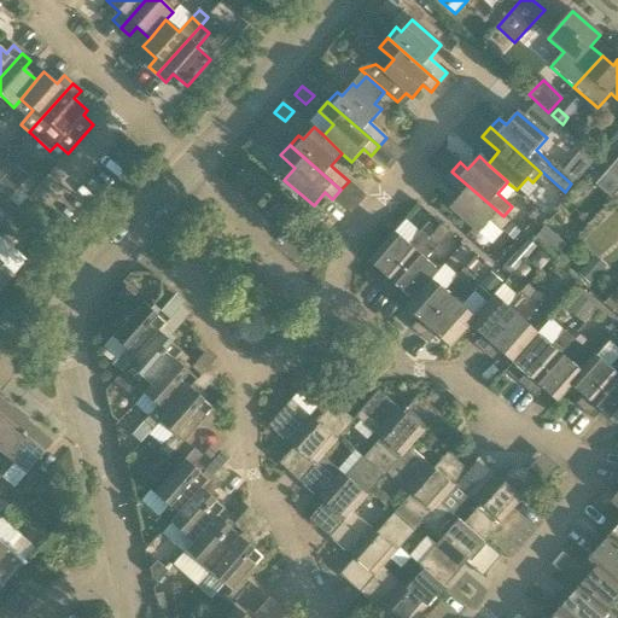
[(452,172),(443,180),(461,196),(449,208),(478,234),(489,222),(494,226),(501,232),(501,231),(509,221),(503,216),(452,172)]
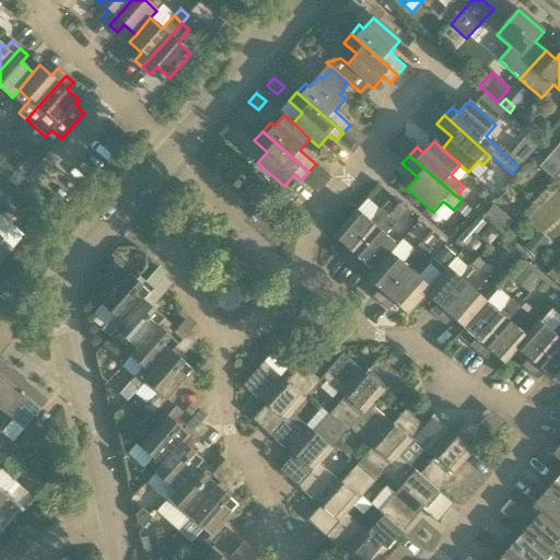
[(0,163),(0,173),(8,181),(19,167),(7,156),(0,163)]
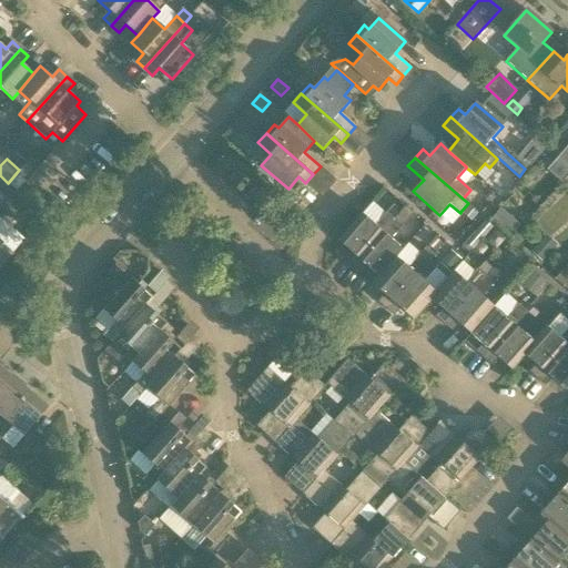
[(468,203),(460,212),(462,213),(472,221),(478,213),(468,204),(468,203)]
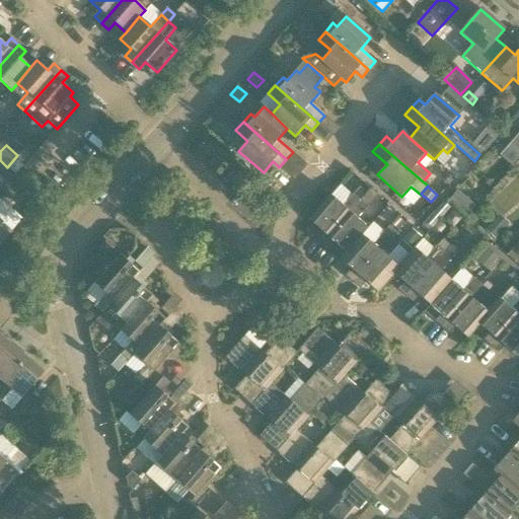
[(336,243),(346,252),(362,235),(368,228),(357,219),(378,195),(370,189),(360,200),(322,243),(329,249),(336,243)]
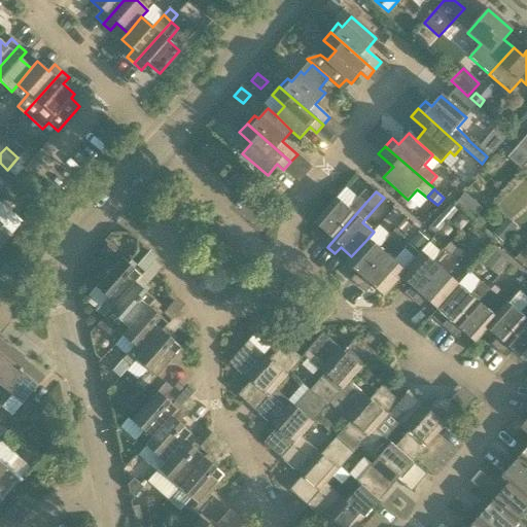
[(319,241),(327,247),(365,203),(358,197),(348,209),(337,199),(314,223),(325,234),(319,241)]
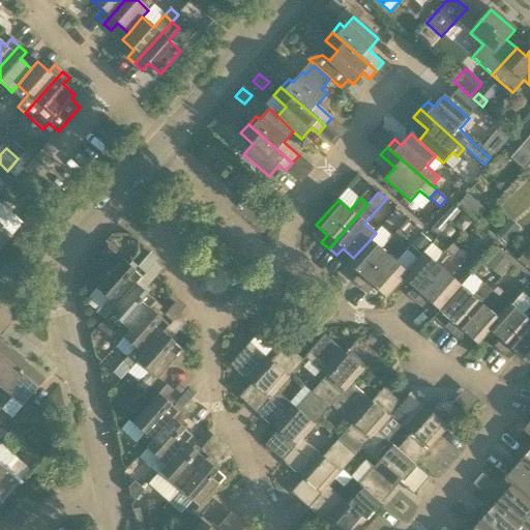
[(467,199),(460,207),(476,222),(483,213),(467,199)]
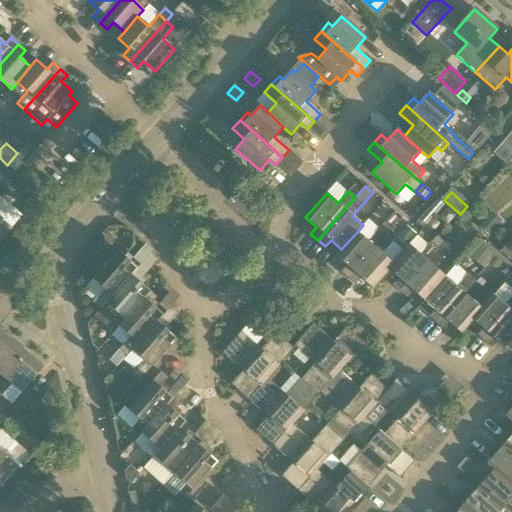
[(434,214),(441,206),(437,202),(430,211),(434,214)]
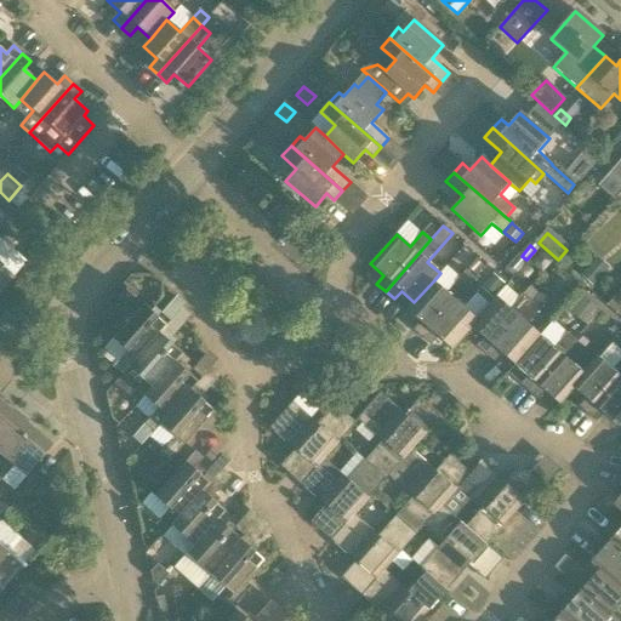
[(477,260),(468,268),(476,274),(484,266),(477,260)]
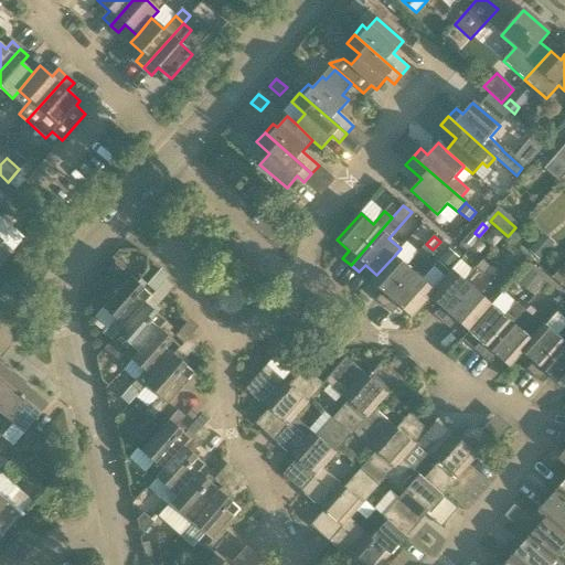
[(541,237),(529,251),(540,260),(551,247),(541,237)]
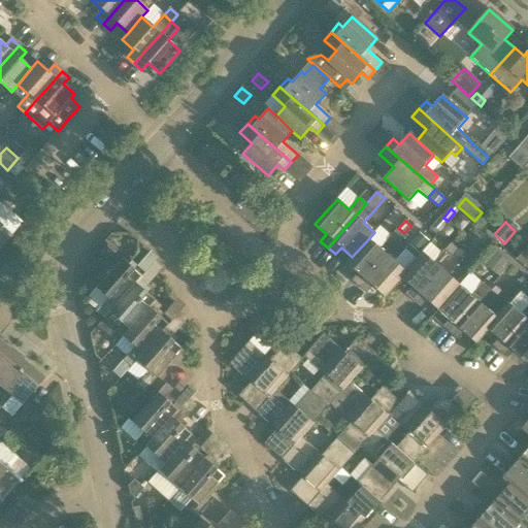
[(0,250),(12,235),(0,224),(0,250)]
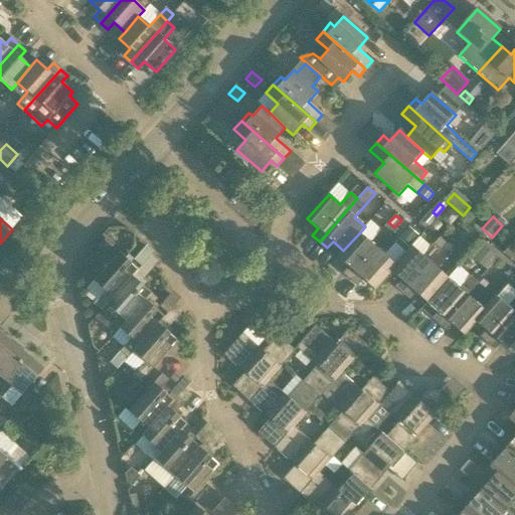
[(343,274),(350,281),(388,237),(393,231),(390,229),(390,228),(385,225),(370,242),(359,233),(344,250),(343,250),(337,258),(349,268),(343,274)]
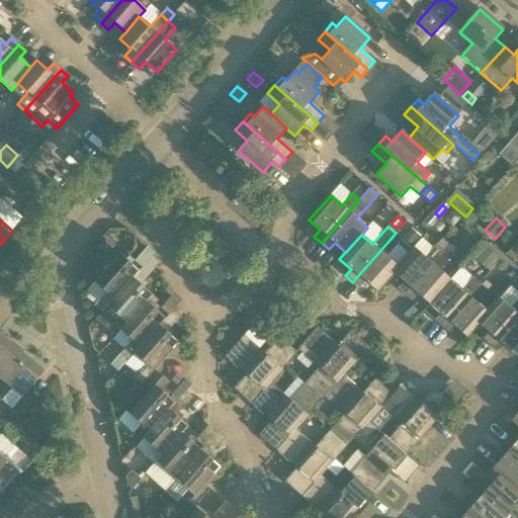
[(422,237),(412,229),(402,241),(411,249),(422,237)]
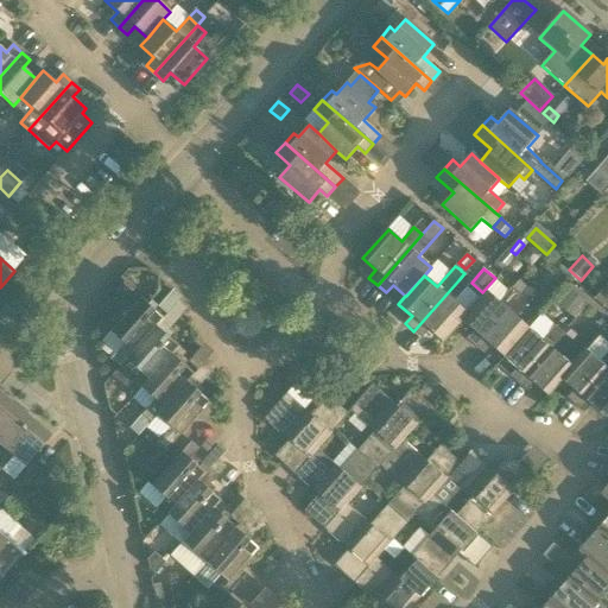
[(122,279),(112,292),(125,302),(130,296),(128,285),(122,279)]
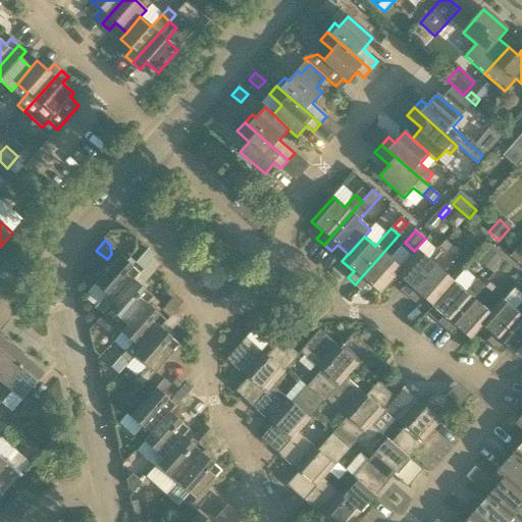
[(400,247),(394,241),(355,284),(362,291),(368,283),(379,294),(396,275),(401,269),(400,268),(389,259),(401,247),(400,247)]
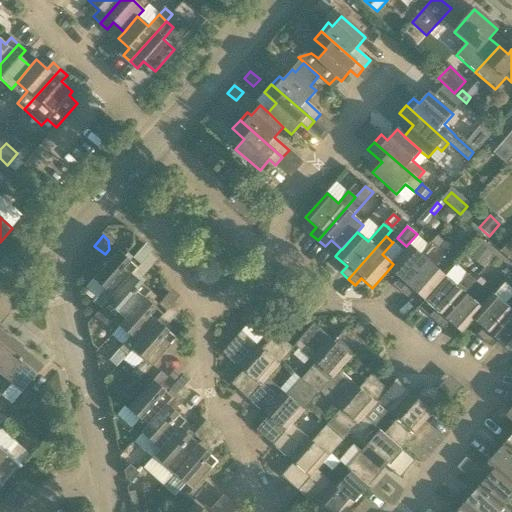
[(449,237),(438,249),(445,255),(456,243),(449,237)]
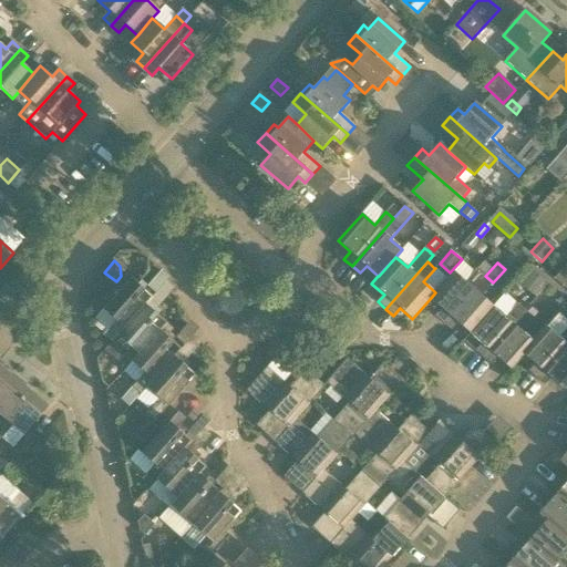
[(446,278),(434,291),(435,292),(430,299),(442,309),(435,316),(443,323),(485,276),(477,268),(465,282),(453,271),(446,278)]
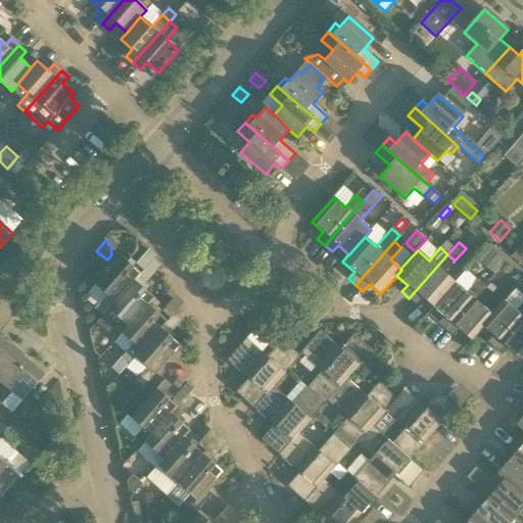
[(503,259),(492,250),(481,264),(491,273),(503,259)]
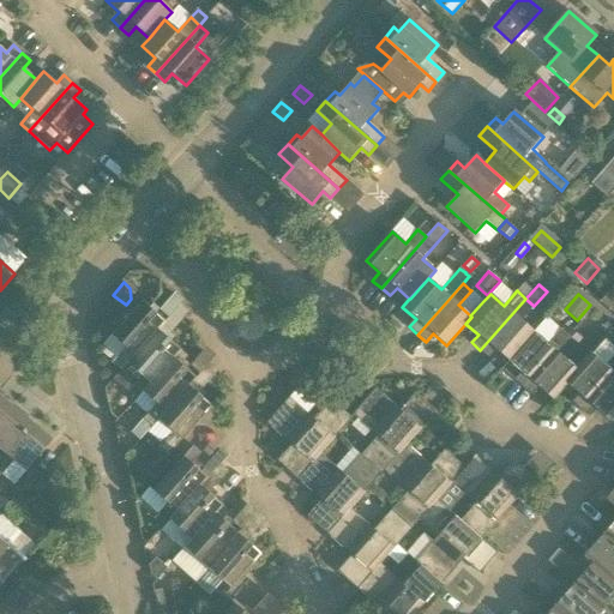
[(534,306),(525,299),(480,350),(488,357),(495,349),(509,361),(534,332),(522,320),(534,306)]
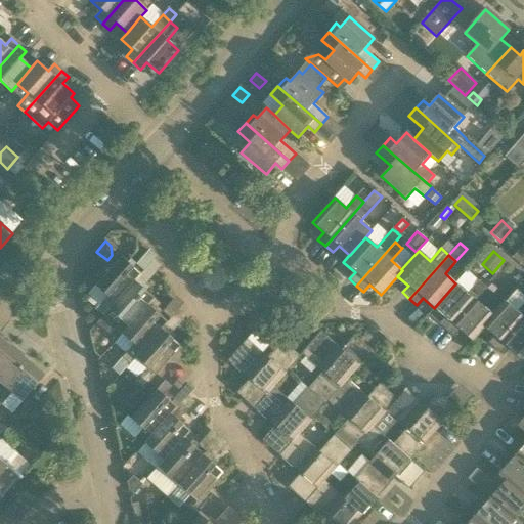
[(103,316),(108,310),(115,303),(134,281),(135,281),(141,274),(121,257),(95,287),(106,296),(95,309),(103,316)]
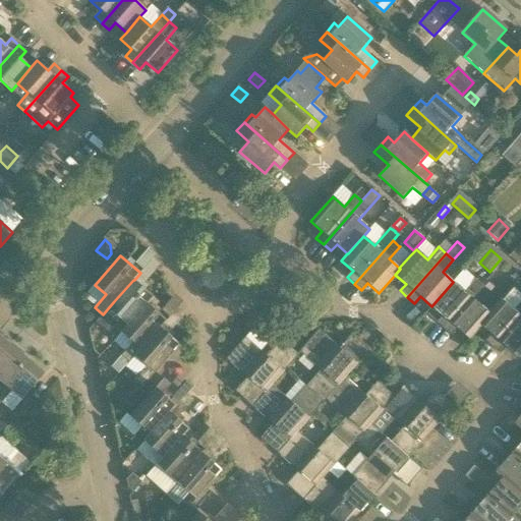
[(444,329),(482,286),(464,270),(453,282),(431,306),(443,315),(437,323),(444,329)]
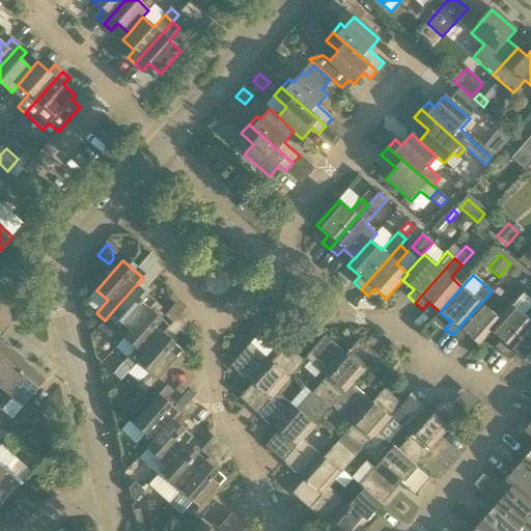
[(116,307),(110,314),(113,317),(122,325),(111,338),(118,344),(123,339),(130,332),(149,309),(150,309),(157,303),(148,296),(144,292),(150,285),(143,278),(137,285),(136,285),(116,307)]
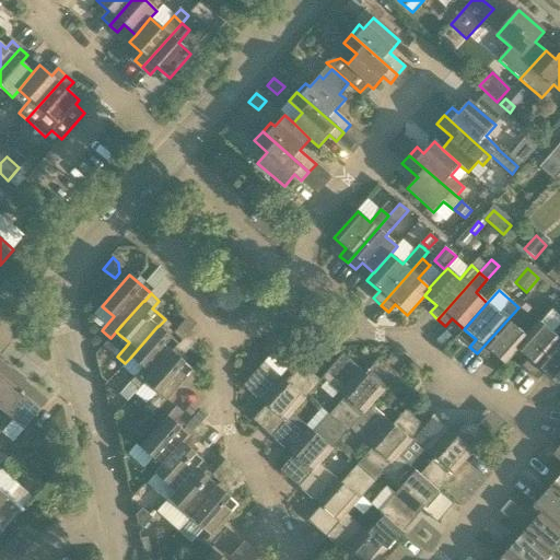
[(504,364),(517,349),(527,338),(515,327),(526,314),(518,307),(477,353),(485,361),(491,353),(504,364)]
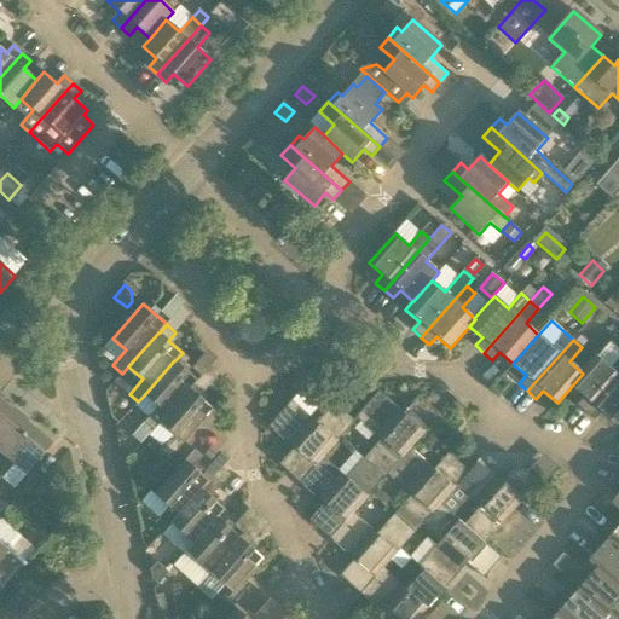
[(151,387),(144,395),(157,408),(148,418),(145,422),(154,429),(160,423),(167,415),(190,389),(197,381),(189,372),(187,371),(183,368),(189,359),(183,353),(175,360),(174,360),(151,387)]
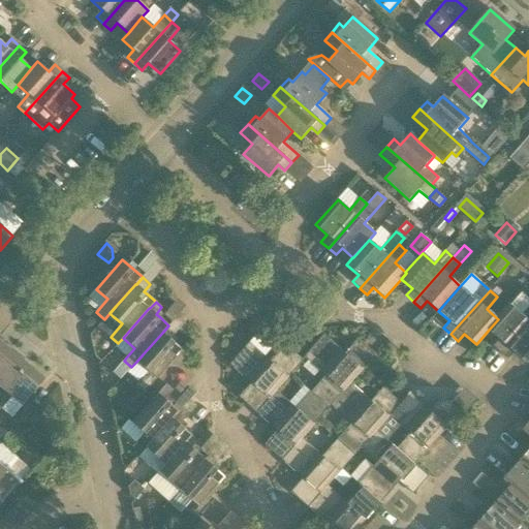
[(498,319),(489,330),(498,339),(499,340),(493,346),(499,352),(528,318),(528,305),(521,314),(518,312),(510,305),(508,304),(496,317),(498,319)]
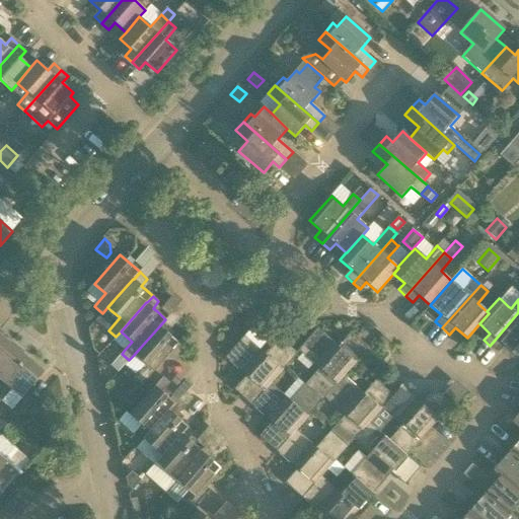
[(518,312),(490,346),(498,353),(504,346),(515,356),(518,352),(518,312)]
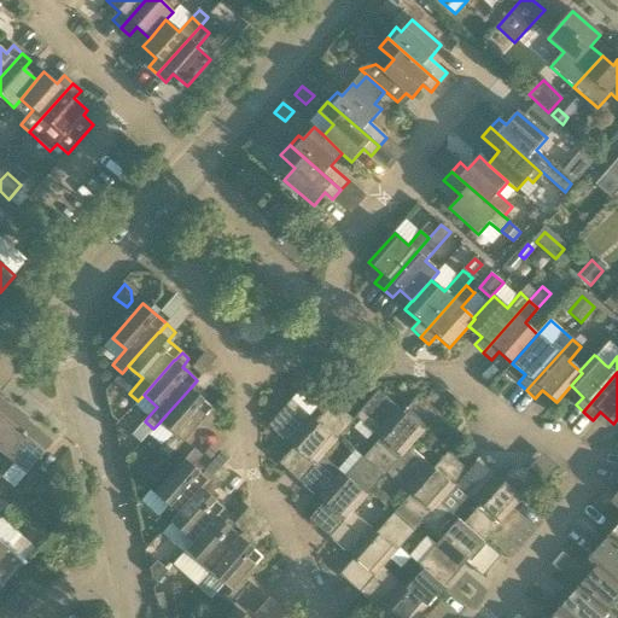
[(167,414),(159,423),(173,435),(159,450),(169,459),(214,409),(191,389),(167,414)]
